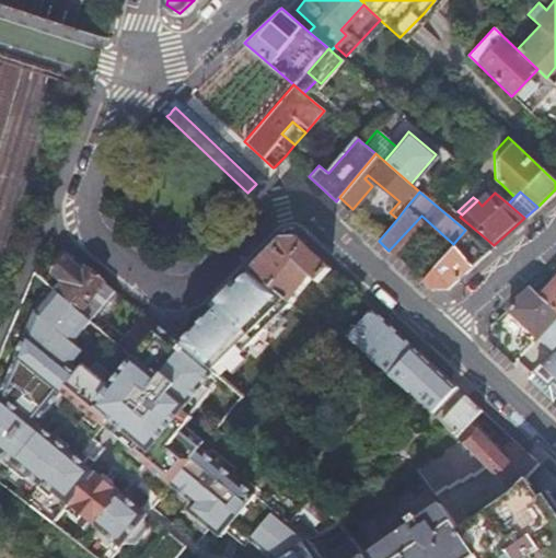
[(453,244),(420,280),(429,288),(446,288),(488,250),(465,230),(453,244)]
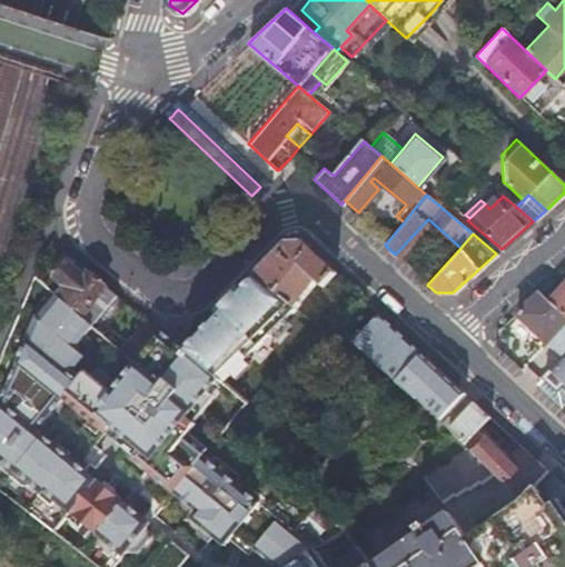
[(281,241),(249,274),(265,286),(236,321),(245,328),(253,335),(264,342),(313,279),(318,285),(331,271),(298,240),(281,241)]
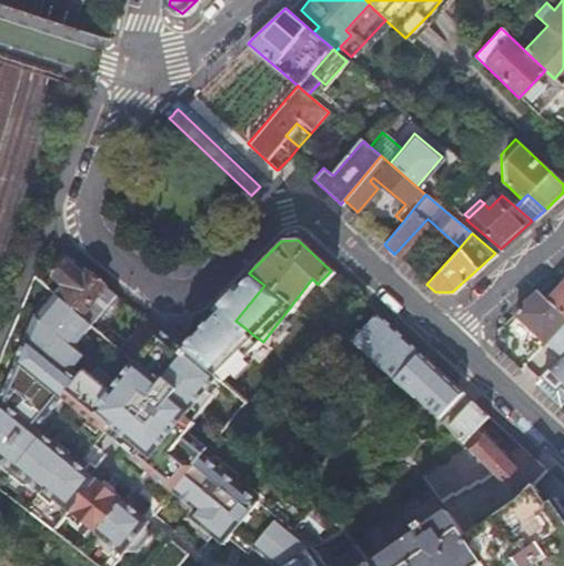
[(113,293),(83,269),(80,273),(62,259),(48,275),(58,284),(51,292),(59,299),(88,323),(113,293)]
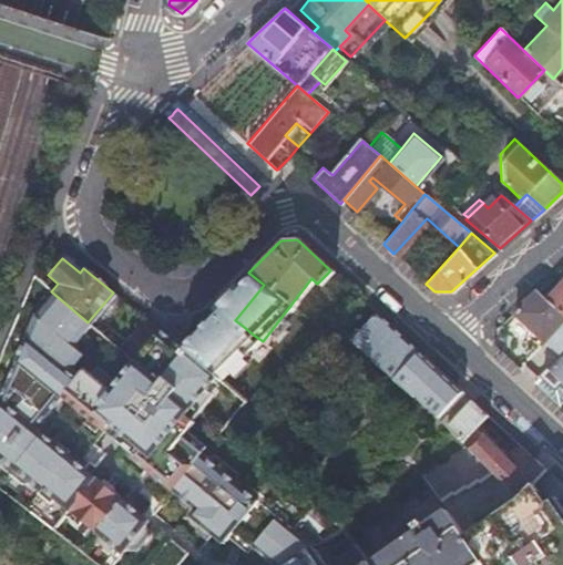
[(562,279),(544,299),(562,317),(562,279)]
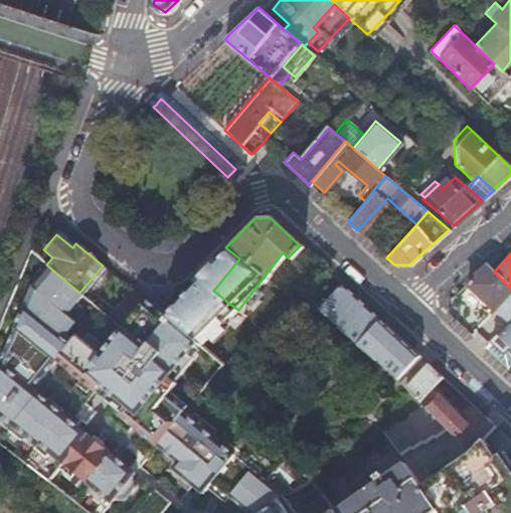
[(510,288),(494,272),(485,264),(463,284),(492,310),(502,299),(506,302),(510,297),(510,288)]
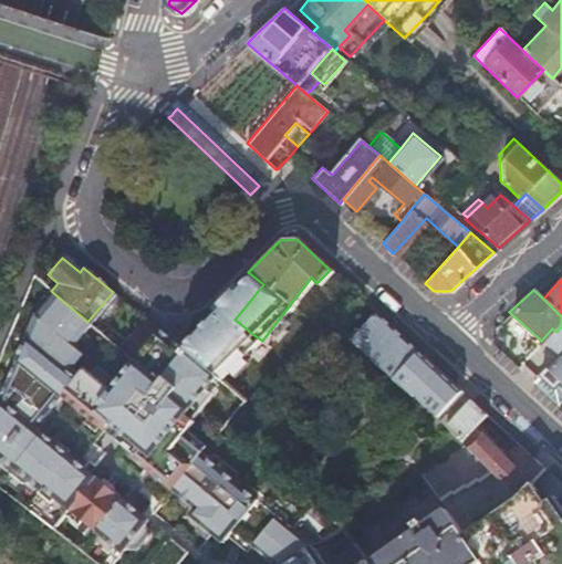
[(59,298),(51,291),(32,313),(30,312),(0,383),(0,466),(17,480),(27,480),(34,487),(32,489),(45,500),(50,495),(64,507),(60,512),(72,522),(76,518),(116,551),(118,547),(132,547),(143,533),(141,521),(143,518),(63,452),(64,447),(55,439),(51,441),(30,424),(56,392),(100,427),(105,420),(116,429),(111,437),(127,450),(125,452),(190,505),(172,529),(188,543),(201,526),(217,540),(228,528),(271,563),(169,563),(181,550),(164,535),(139,563),(366,563),(364,560),(357,563),(320,563),(305,543),(287,529),(288,528),(215,467),(214,468),(195,452),(196,451),(176,435),(189,419),(181,413),(212,375),(155,326),(138,347),(112,379),(93,363),(86,372),(79,365),(71,375),(64,369),(79,351),(69,343),(87,322),(59,298)]
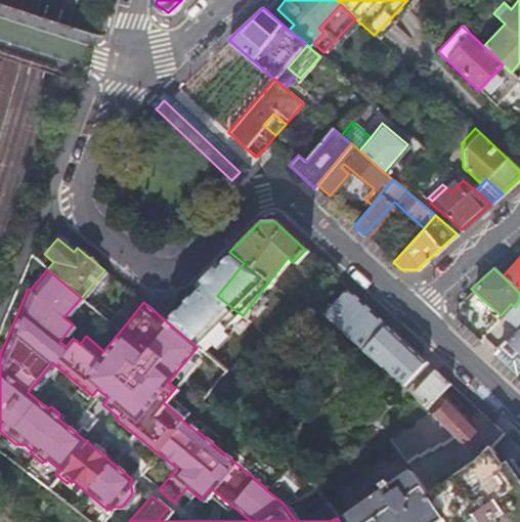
[(386,324),(344,286),(328,303),(338,312),(331,320),(352,340),(362,349),(386,324)]
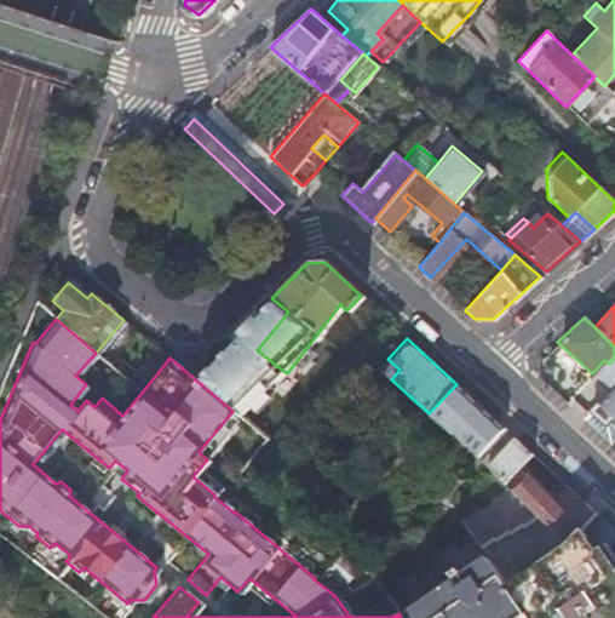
[(151,381),(170,358),(154,344),(136,367),(151,381)]
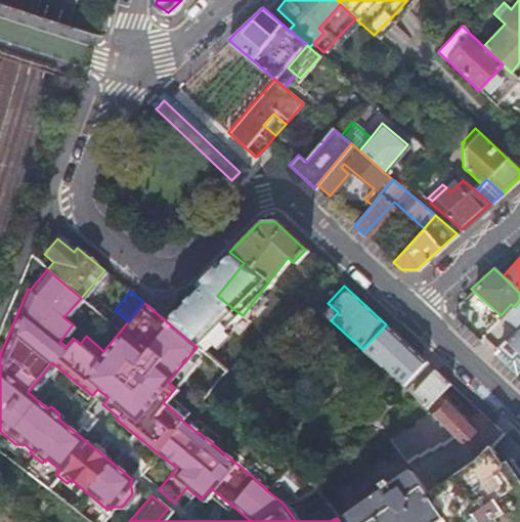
[(323,300),(316,308),(331,320),(338,312),(328,303),(323,300)]
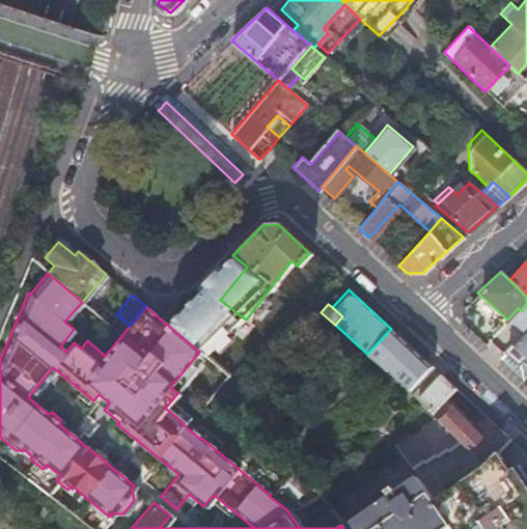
[(526,328),(526,326),(526,309),(518,319),(526,328)]
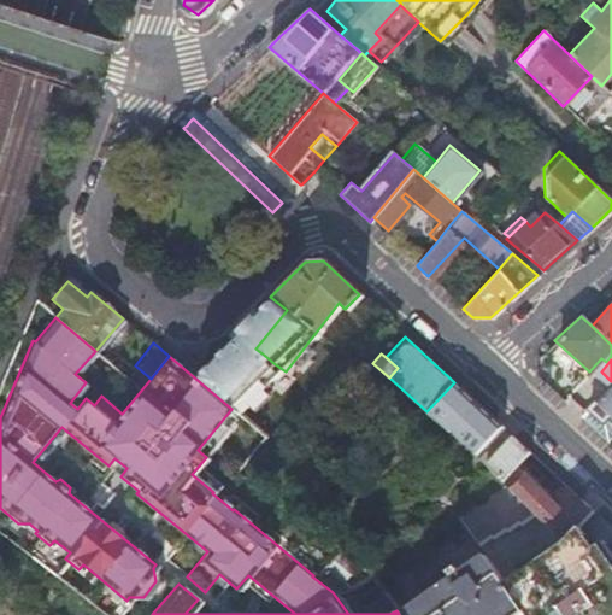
[(611,379),(611,381),(586,409),(600,422),(606,415),(611,420),(611,379)]
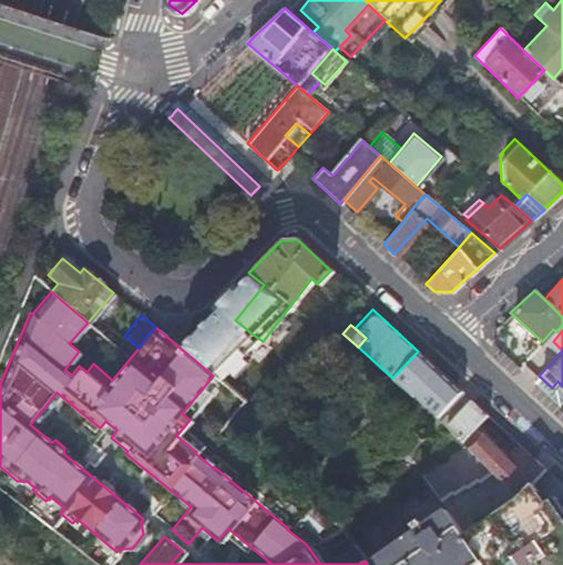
[(459,389),(418,351),(392,378),(412,397),(413,397),(434,417),(459,389)]
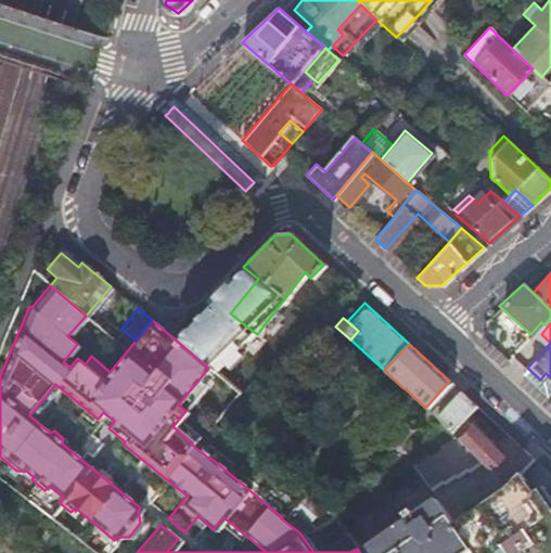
[(404,388),(384,370),(373,360),(348,388),(380,416),(404,388)]
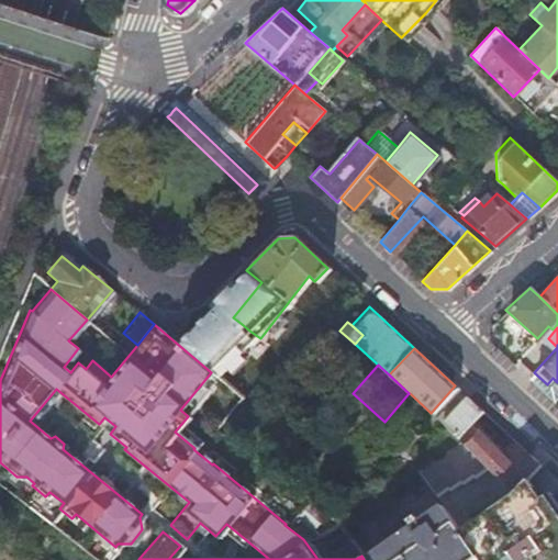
[(534,372),(526,380),(551,403),(557,395),(557,382),(553,378),(547,384),(534,372)]
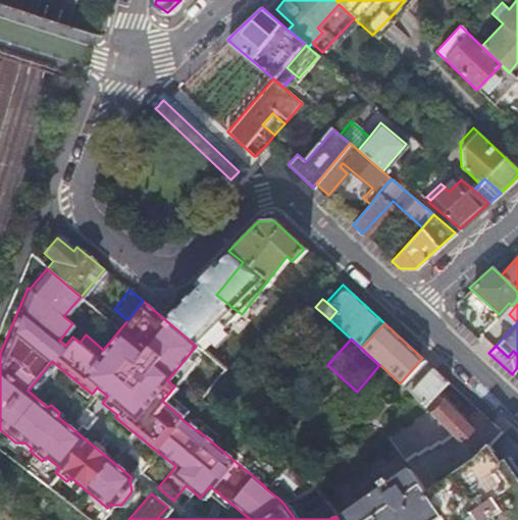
[(422,358),(400,383),(420,404),(445,379),(422,358)]
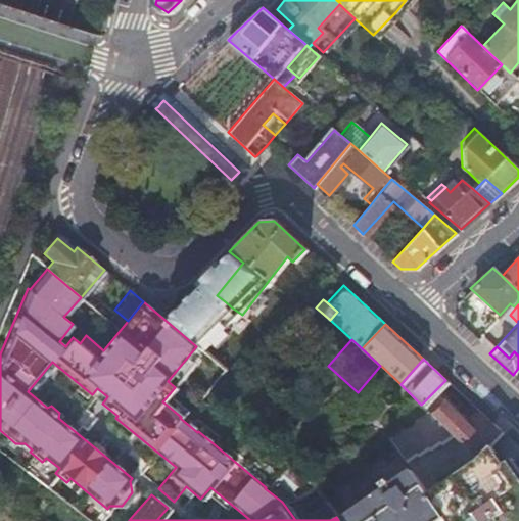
[(431,397),(423,407),(426,410),(447,431),(474,458),(487,443),(500,430),(488,420),(474,436),(475,436),(474,437),(468,432),(469,430),(431,397)]
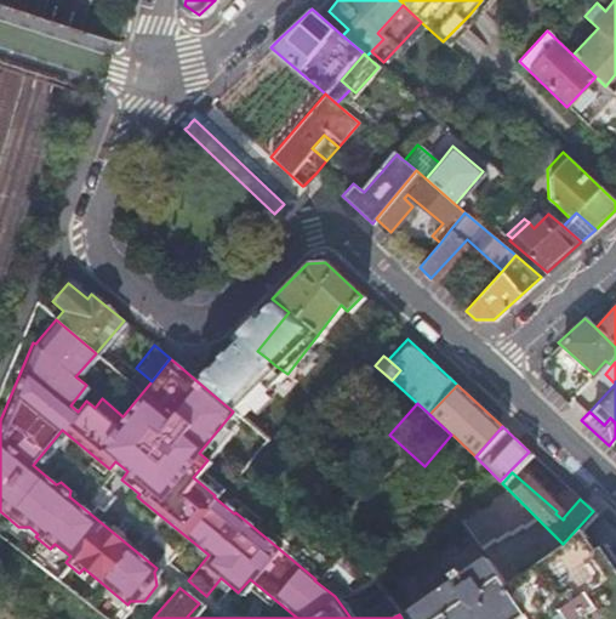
[(531,512),(506,487),(452,515),(473,543),(531,512)]
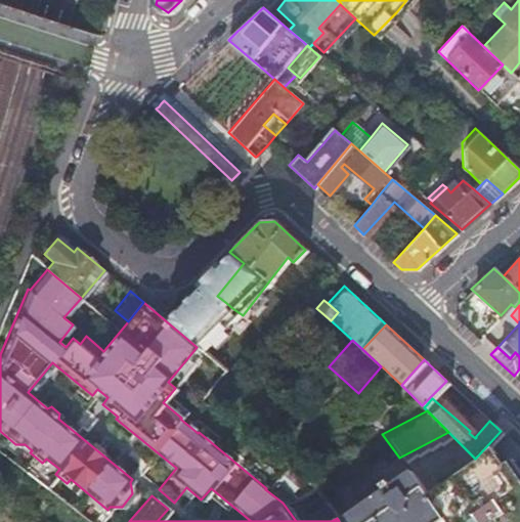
[(448,476),(424,492),(442,519),(444,521),(519,521),(519,480),(506,460),(501,463),(488,444),(475,459),(448,476)]
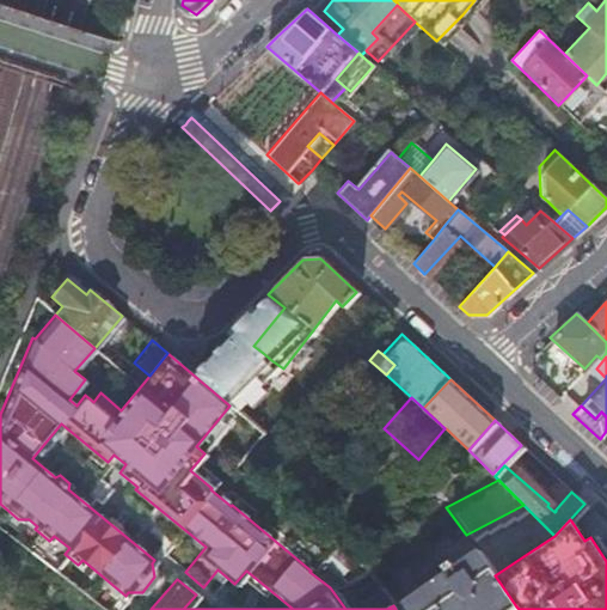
[(353,583),(365,571),(337,546),(326,557),(353,583)]
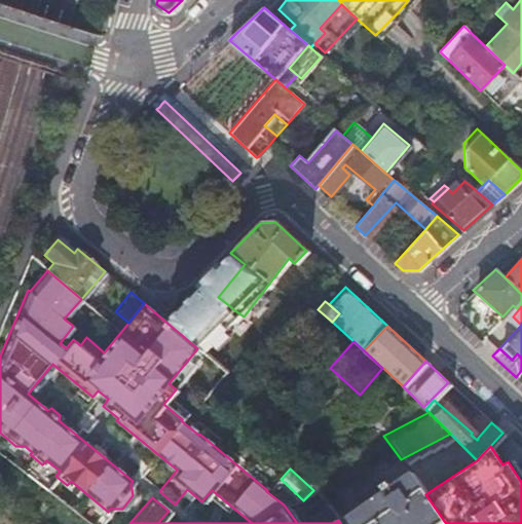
[(440,523),(444,521),(425,494),(414,479),(410,472),(408,473),(387,486),(384,482),(379,486),(382,490),(338,520),(340,523),(440,523)]
